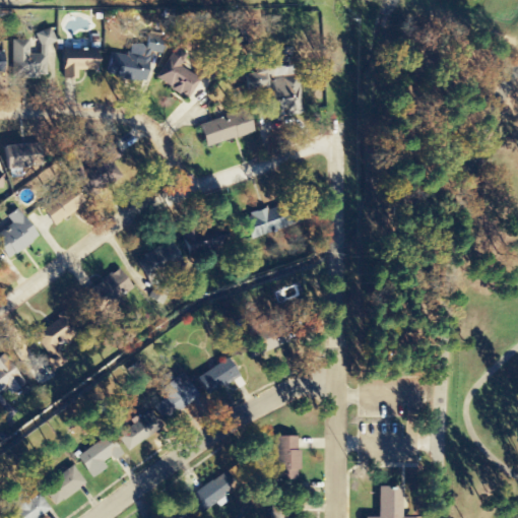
[(36,33),(42,46),(57,40),(51,26),(36,33)]
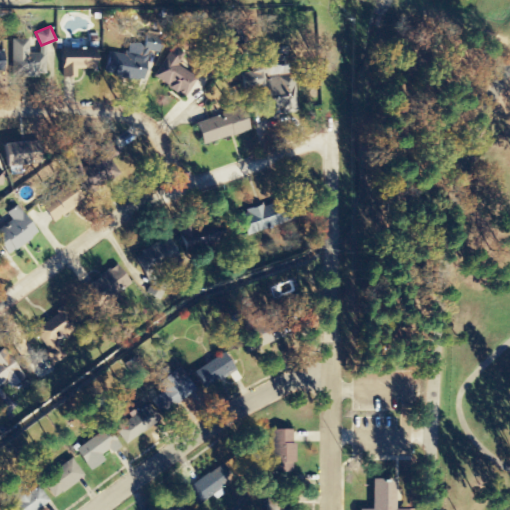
[(13,39),(12,74),(22,74),(22,76),(39,77),(39,72),(47,72),(47,53),(29,52),(29,39),(13,39)]
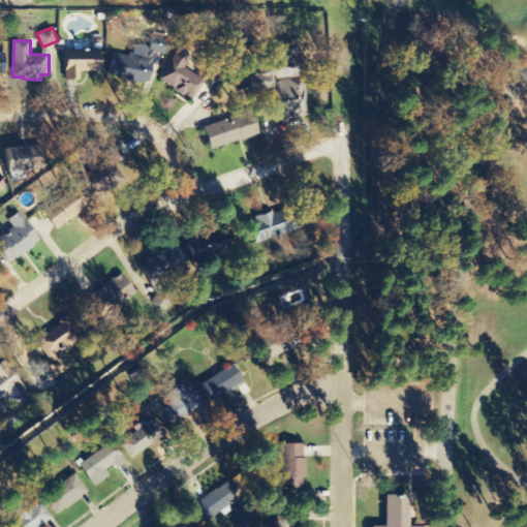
[(65,79),(80,79),(80,70),(99,70),(99,49),(62,49),(62,64),(65,64),(65,79)]
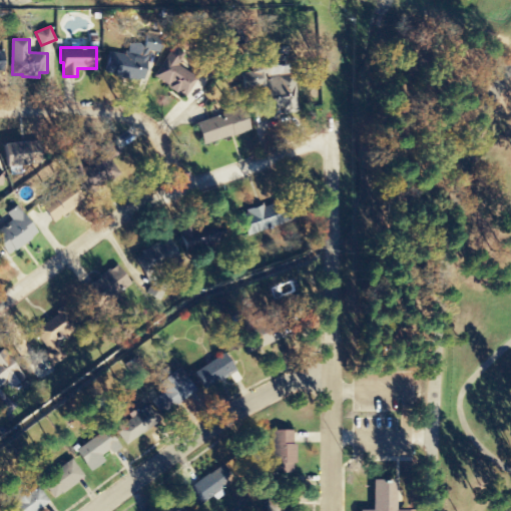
[(109,50),(105,73),(144,80),(148,58),(109,50)]
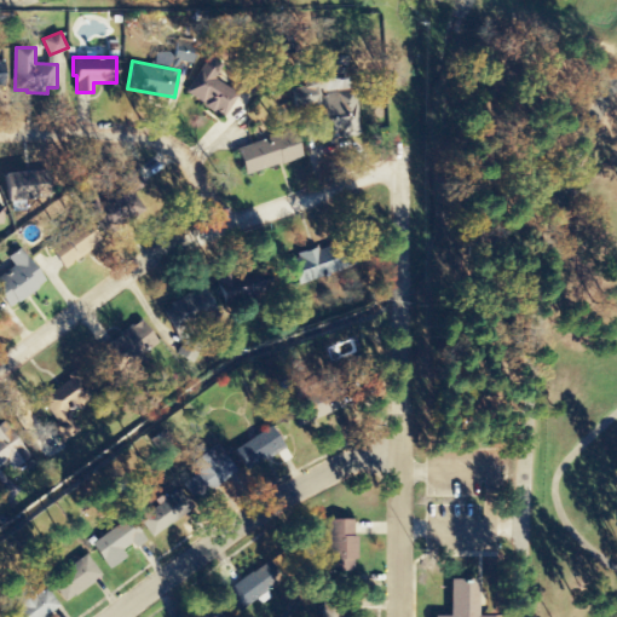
[(202,69),(188,92),(206,103),(203,105),(215,113),(218,109),(225,114),(238,92),(202,69)]
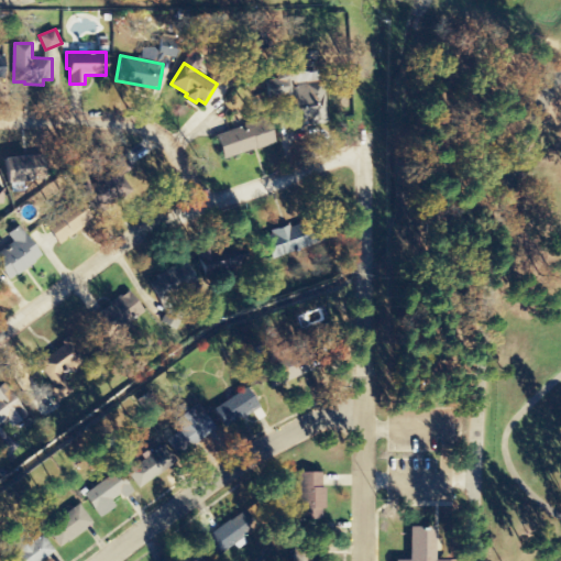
[(279,96),(285,123),(307,119),(308,124),(332,120),(326,87),(279,96)]
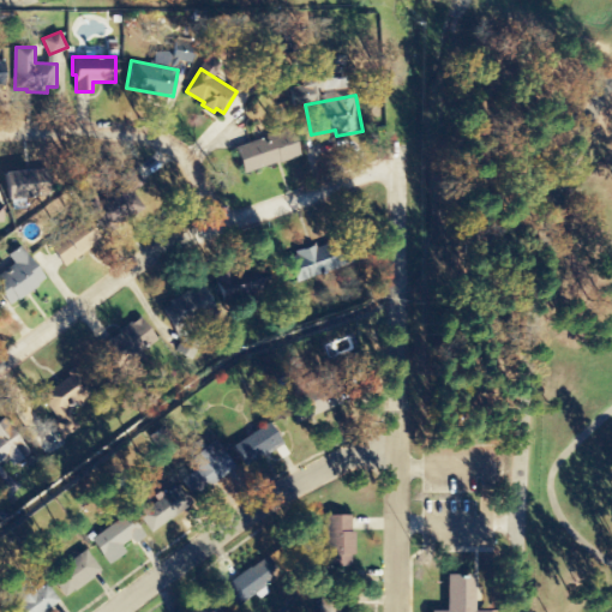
[(235,148),(244,174),(305,153),(297,127),(235,148)]
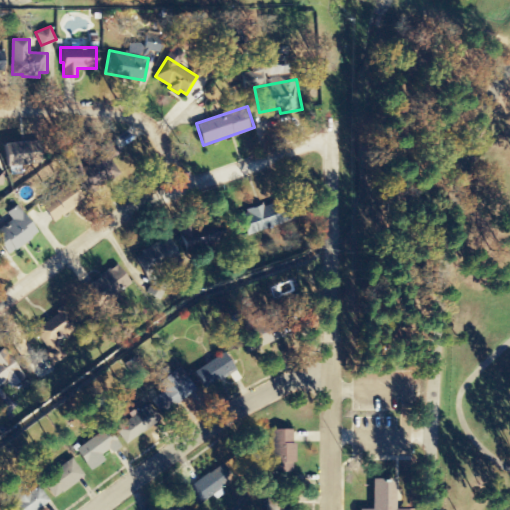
[(2,144),(5,166),(48,161),(45,139),(2,144)]
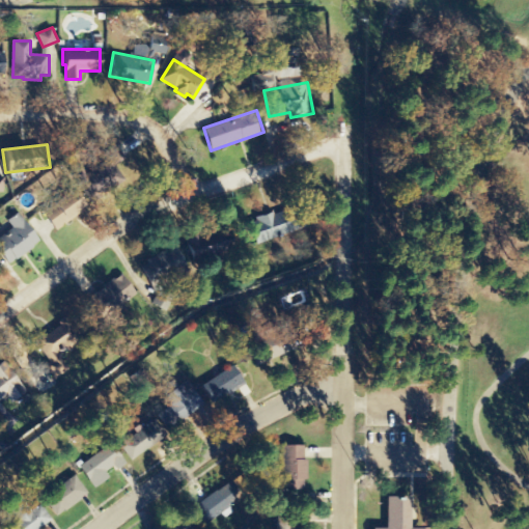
[(73,173),(94,203),(126,181),(116,168),(127,160),(115,144),(104,152),(107,158),(89,171),(84,165),(73,173)]
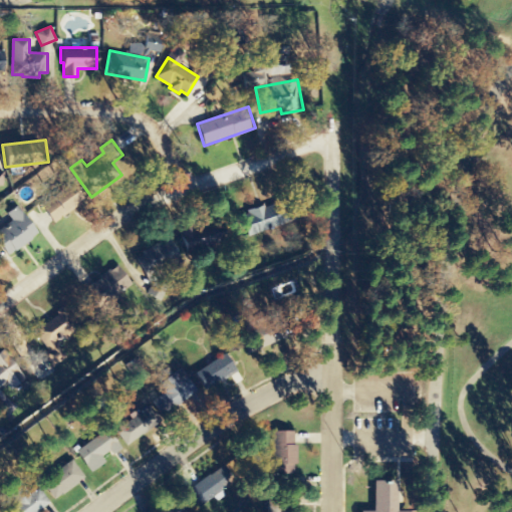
[(41,205),(54,222),(83,199),(70,182),(41,205)]
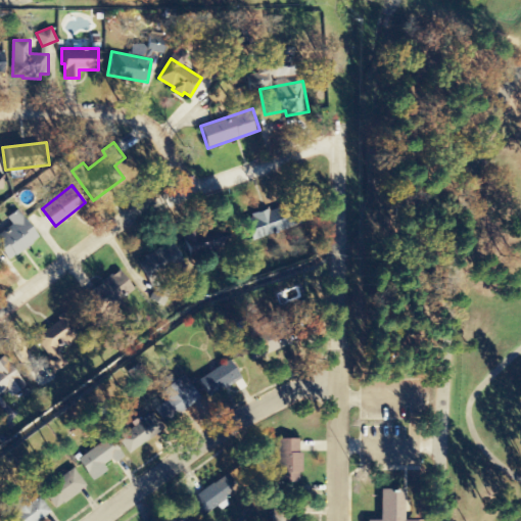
[(244,217),(252,241),(314,222),(305,197),(244,217)]
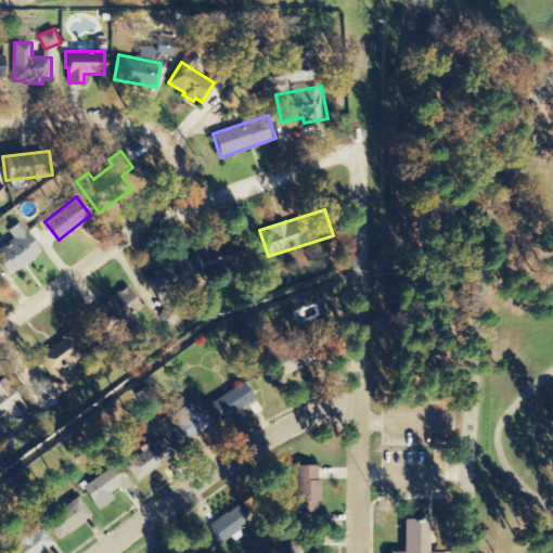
[(0,270),(5,278),(43,252),(21,220),(9,229),(14,236),(0,246),(0,270)]
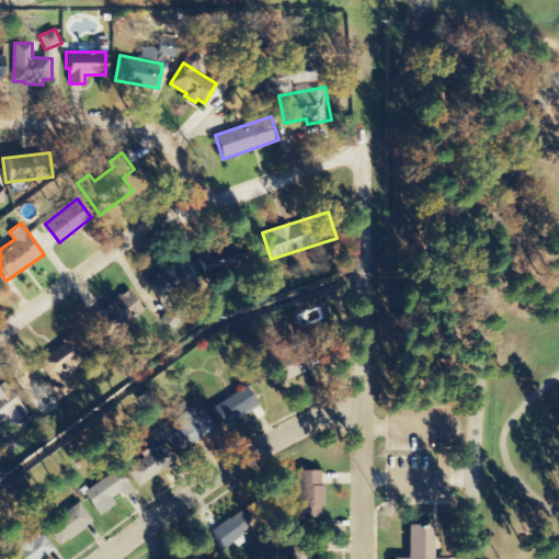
[(194,252),(202,275),(240,263),(234,246),(215,251),(213,246),(194,252)]
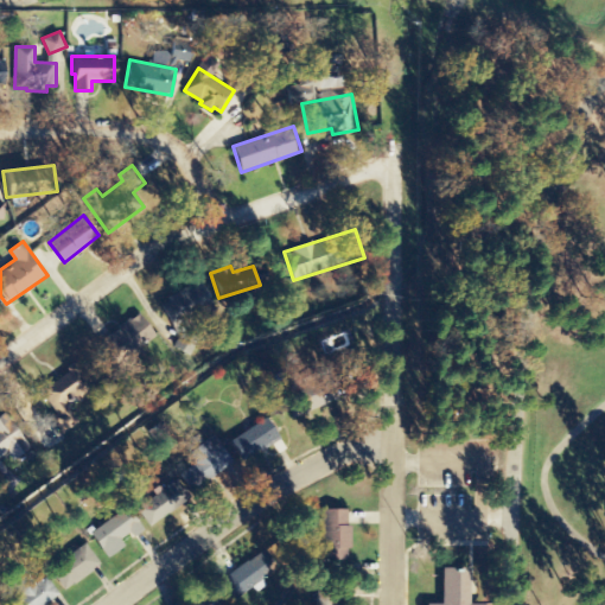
[(169,297),(170,300),(160,304),(172,328),(202,313),(203,317),(217,310),(201,276),(183,285),(185,288),(169,297)]
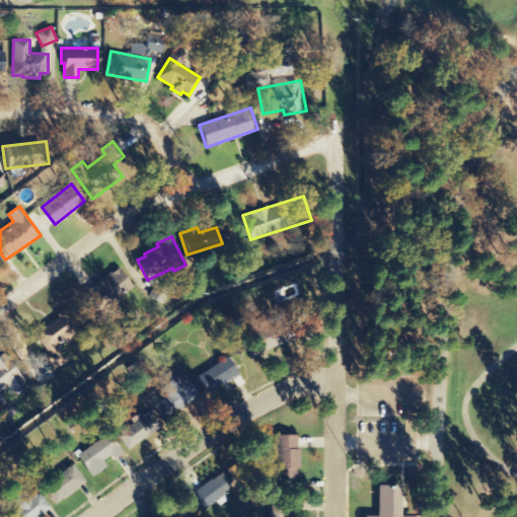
[(85,291),(100,312),(134,287),(119,267),(85,291)]
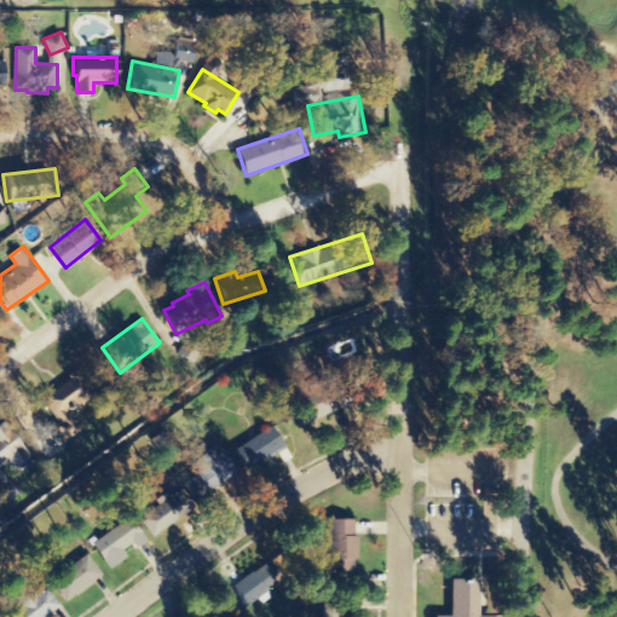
[(178,355),(194,363),(203,345),(188,336),(178,355)]
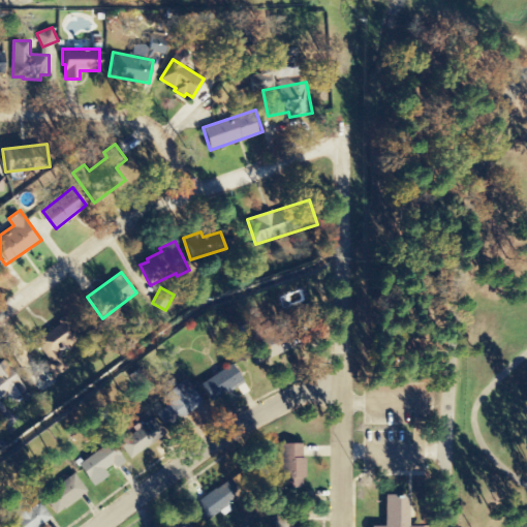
[(35,338),(51,360),(45,364),(55,377),(69,367),(57,349),(63,345),(67,352),(79,344),(63,322),(49,333),(47,330),(35,338)]
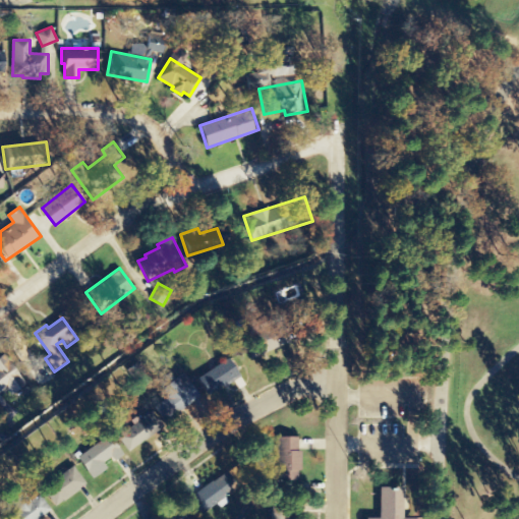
[(242,337),(251,358),(290,342),(281,321),(242,337)]
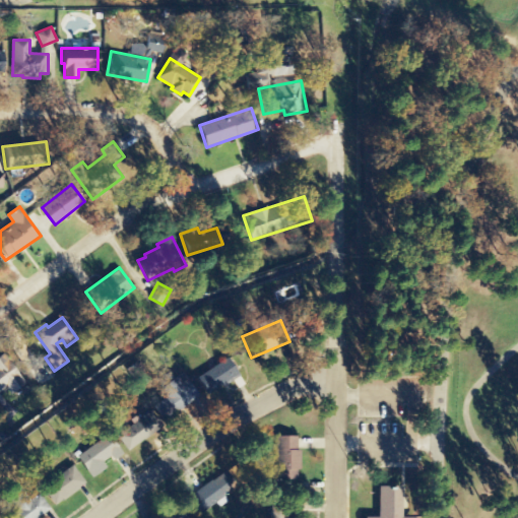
[(0,395),(8,389),(11,393),(27,382),(5,350),(0,353),(0,395)]
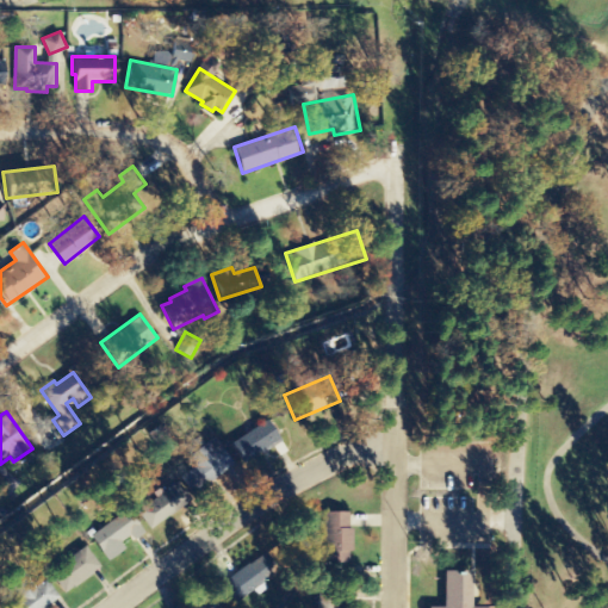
[(229,444),(241,464),(281,439),(267,416),(258,422),(260,426),(229,444)]
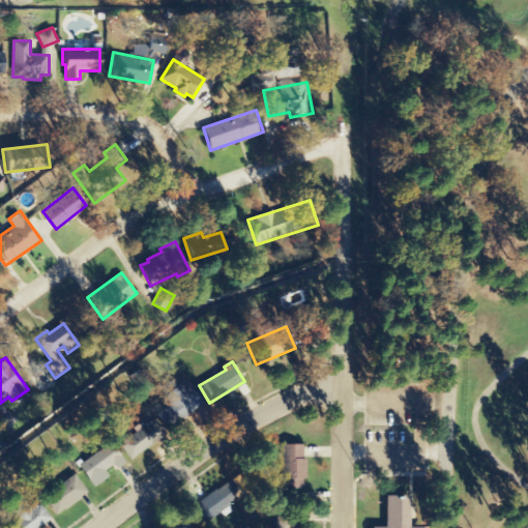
[(159,389),(170,404),(156,412),(164,423),(176,415),(179,420),(204,403),(187,379),(178,385),(174,380),(159,389)]
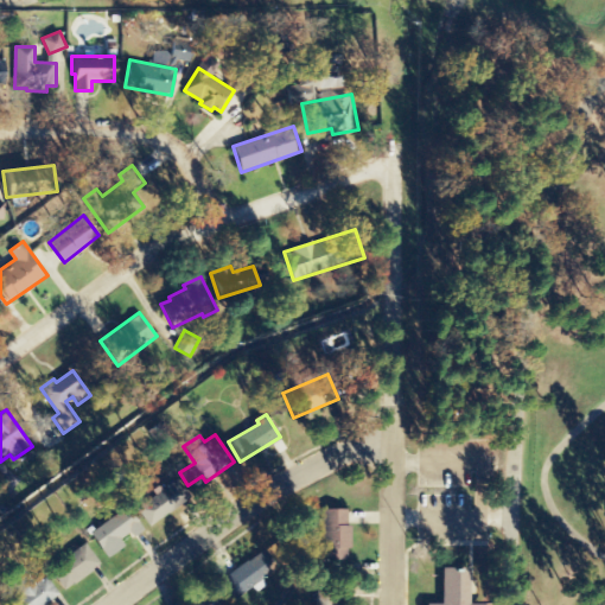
[(177,478),(137,508),(151,527),(190,497),(177,478)]
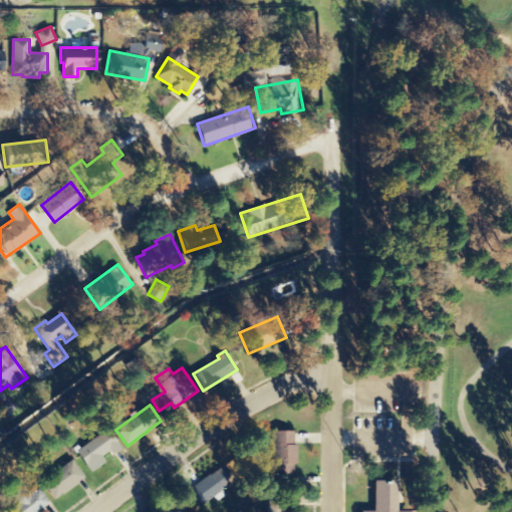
[(75,451),(91,473),(106,462),(102,455),(110,450),(113,454),(121,448),(107,428),(75,451)]
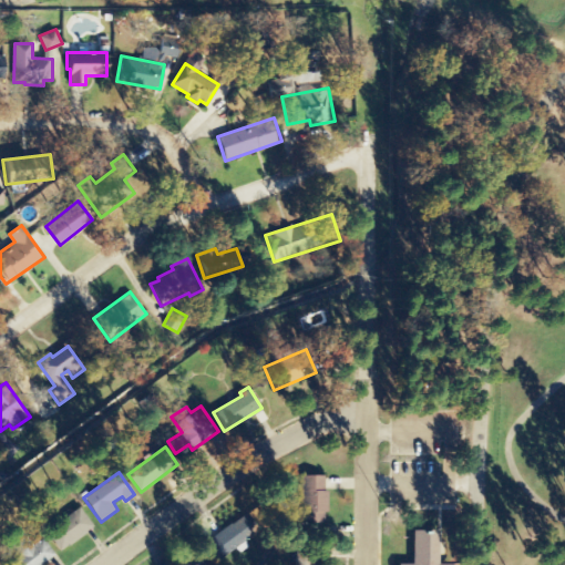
[(301,475),(302,523),(330,523),(330,490),(327,490),(326,475),(301,475)]
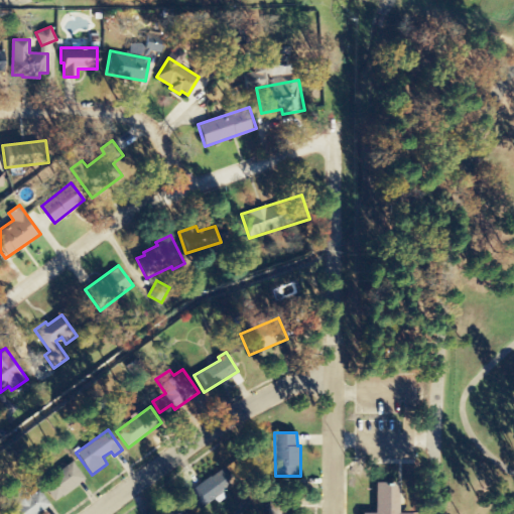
[(41,483),(54,501),(86,479),(73,461),(41,483)]
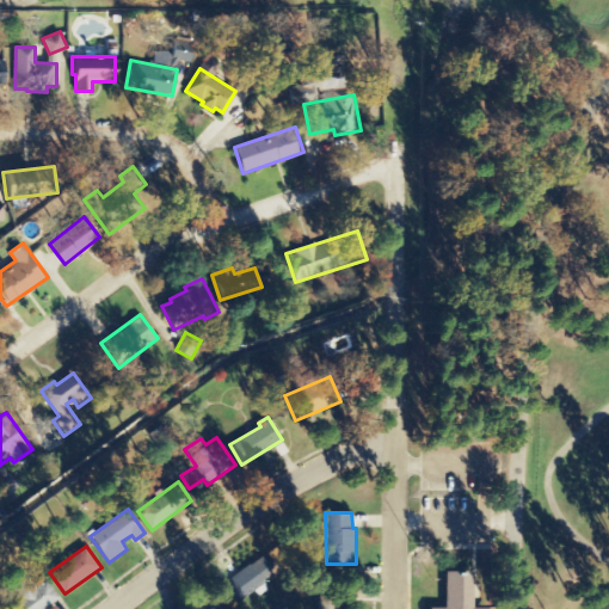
[(222,584),(238,604),(278,574),(264,555),(253,564),(252,563),(222,584)]
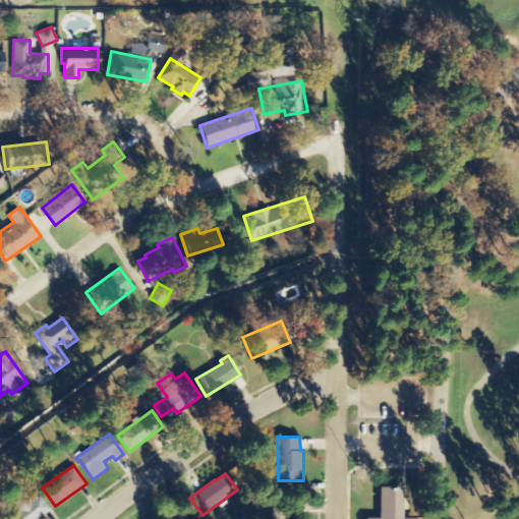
[(380,484),(380,514),(367,514),(367,518),(420,518),(420,513),(404,513),(405,484),(380,484)]
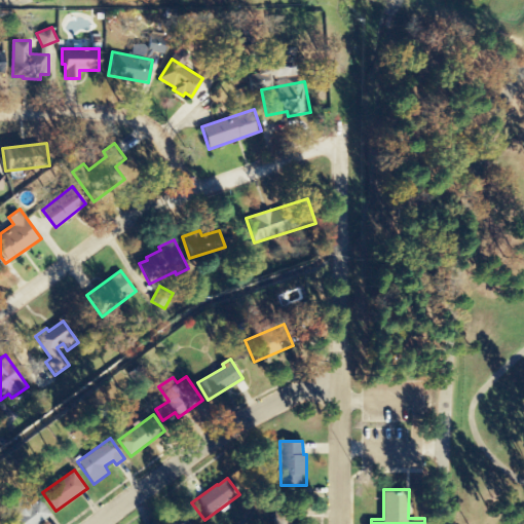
[(11,502),(20,514),(5,523),(38,523),(52,514),(40,498),(31,506),(23,494),(11,502)]
